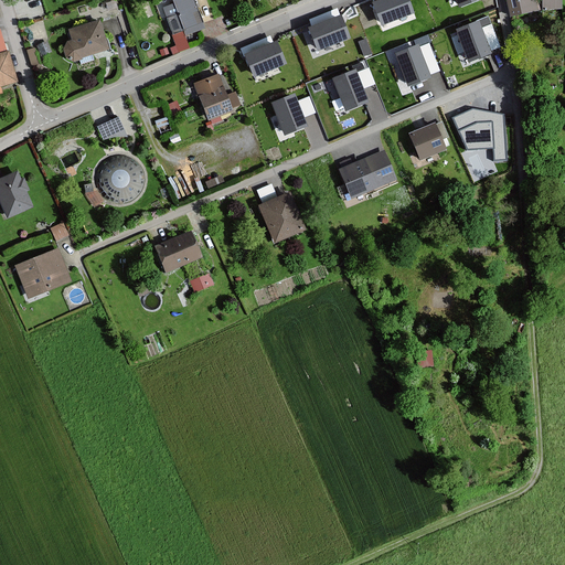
[(172,0),(174,4),(164,8),(174,35),(180,51),(190,46),(185,35),(204,29),(202,23),(193,0),(172,0)]
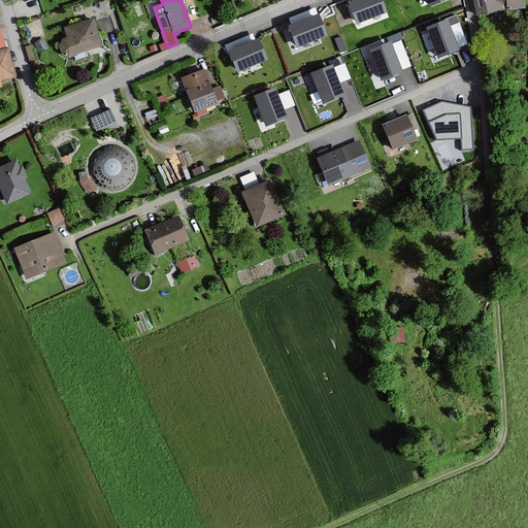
[(387,10),(382,0),(355,0),(350,2),(358,22),(387,10)]
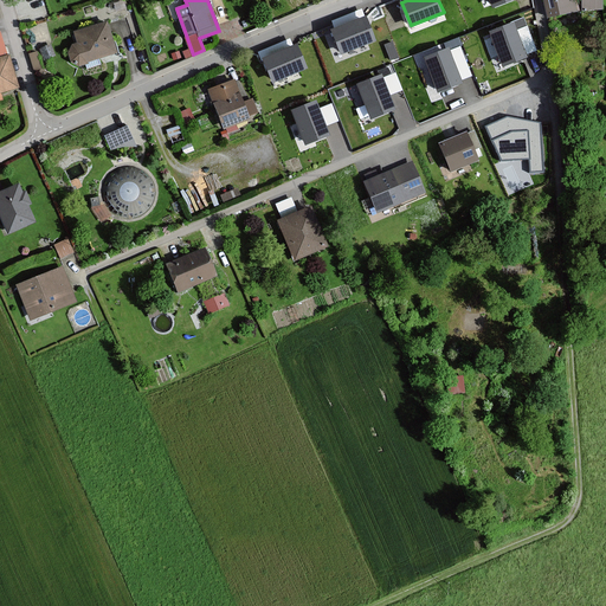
[(543,0),(548,17),(575,11),(572,0),(543,0)]
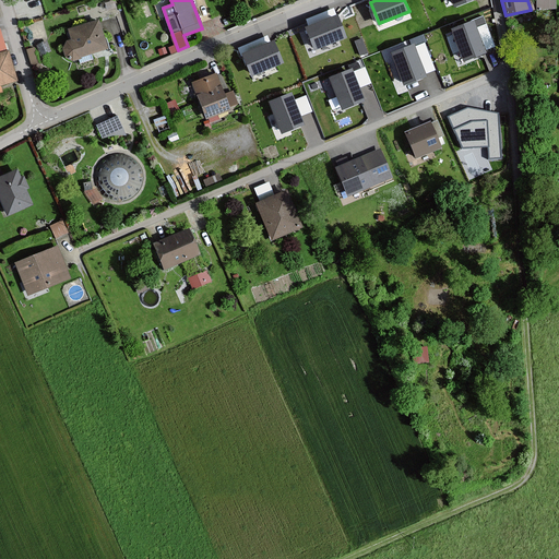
[(346,36),(337,15),(307,27),(316,48),(346,36)]
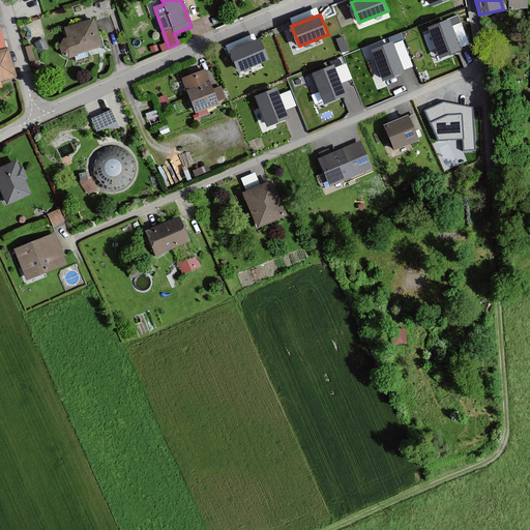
[(94,18),(68,26),(71,36),(61,39),(66,57),(102,47),(94,18)]
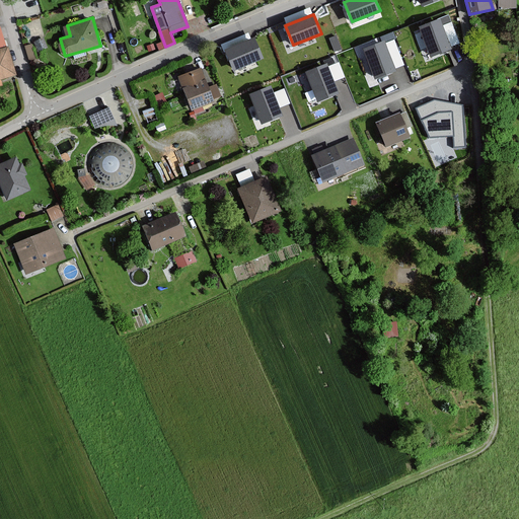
[(451,48),(440,20),(421,27),(432,56),(451,48)]
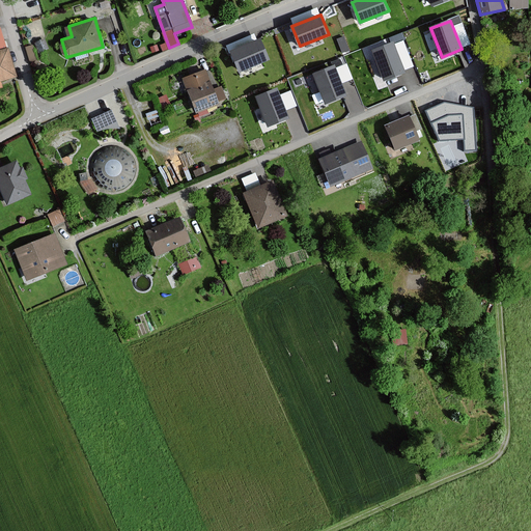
[(2,27),(0,27),(0,79),(18,75),(9,47),(7,47),(2,27)]
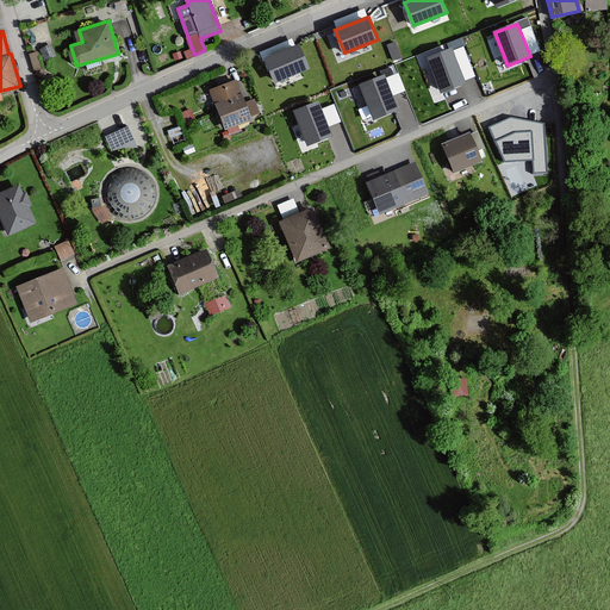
[(307,68),(299,45),(266,58),(275,81),(307,68)]
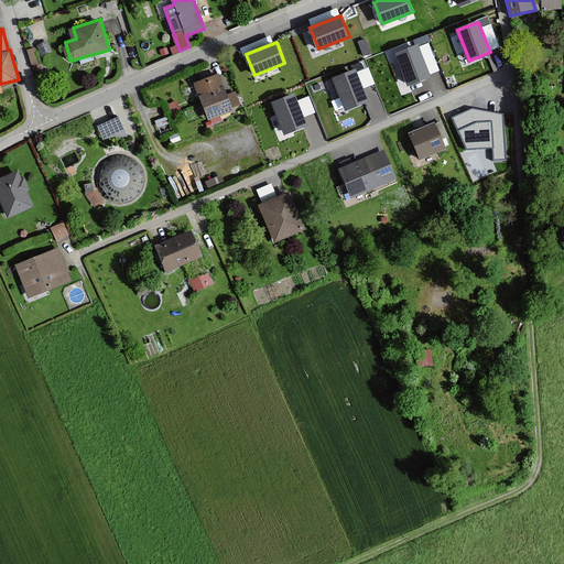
[(430,75),(418,45),(397,54),(409,84),(430,75)]
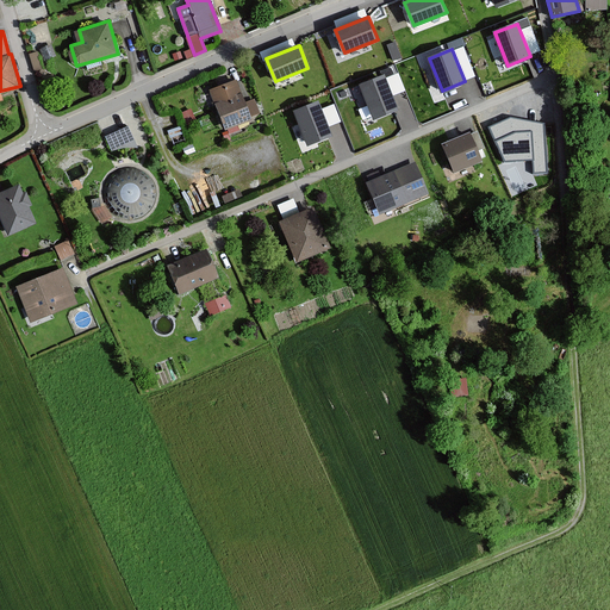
[(397,109),(384,76),(361,86),(374,118),(397,109)]
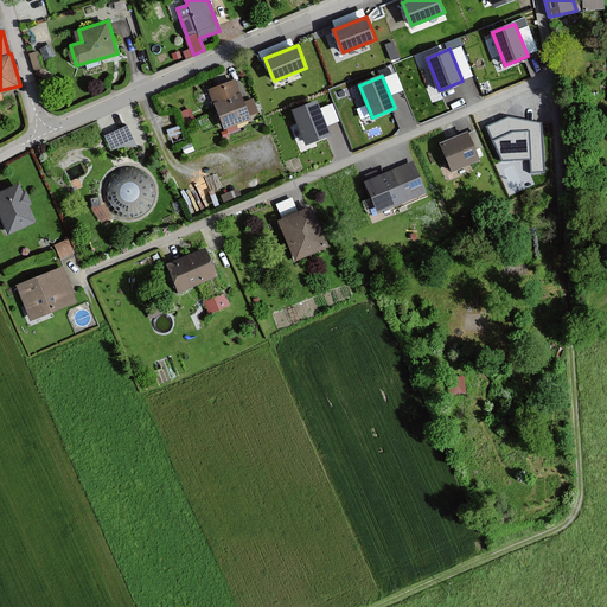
[(237,80),(212,89),(227,126),(259,113),(253,100),(246,102),(237,80)]
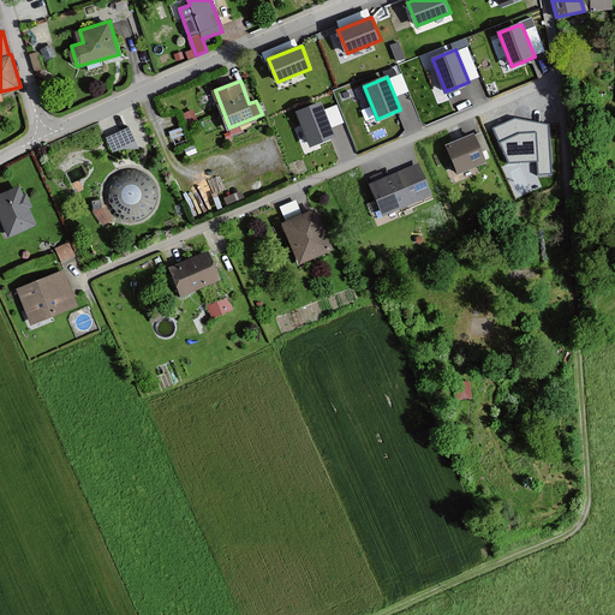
[(333,136),(320,103),(298,112),(311,145),(333,136)]
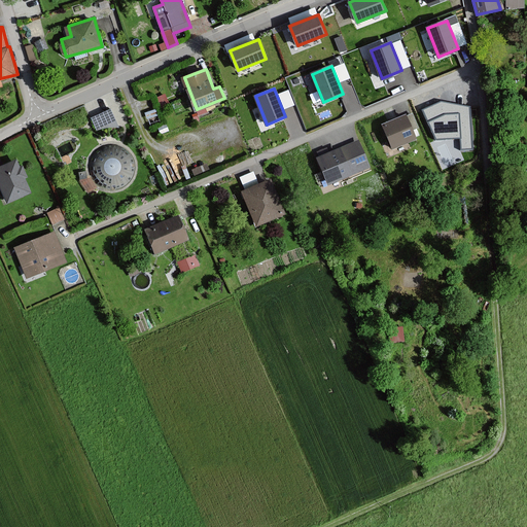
[(170,105),(166,94),(159,97),(163,108),(170,105)]
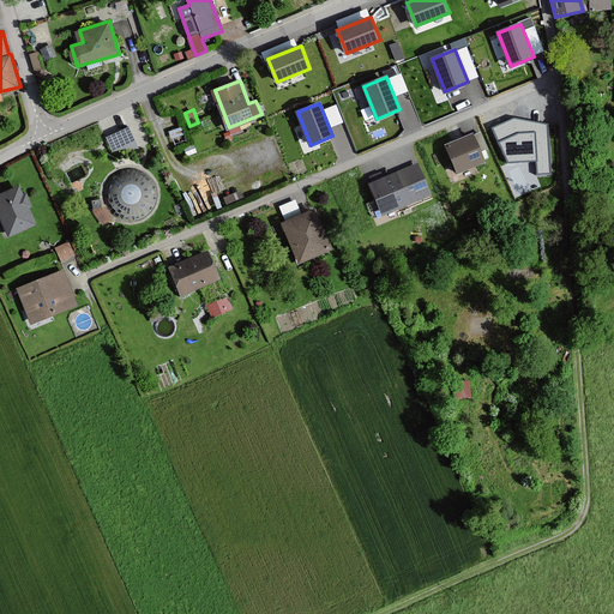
[(493,127),(510,160),(536,158),(539,174),(551,173),(547,126),(516,119),(493,127)]
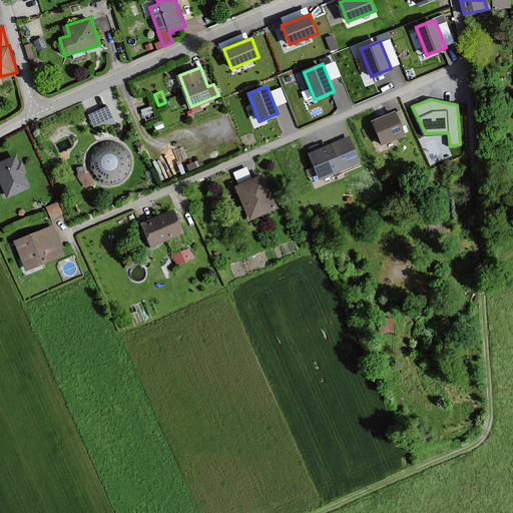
[(408,123),(402,111),(397,113),(397,112),(373,122),(382,143),(406,133),(403,125),(408,123)]
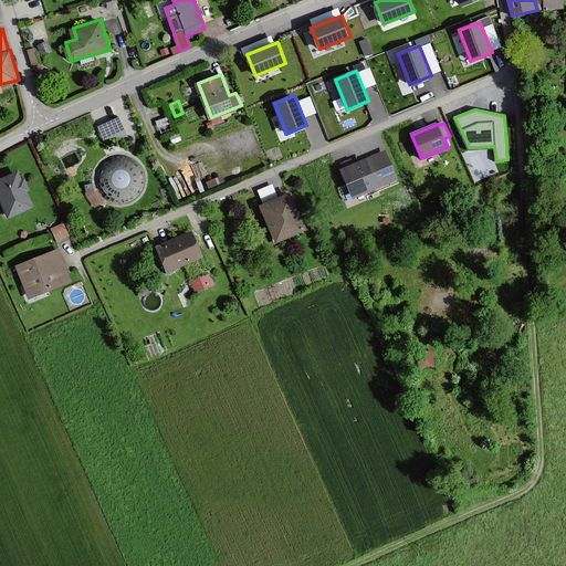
[(396,178),(385,153),(371,158),(366,159),(344,168),(355,195),(396,178)]
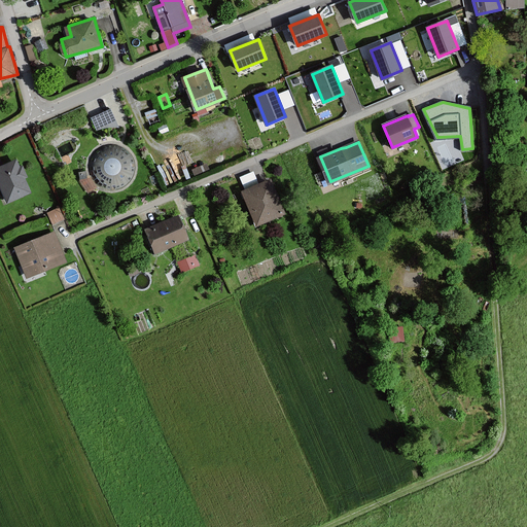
[(108,145),(103,147),(100,148),(97,151),(94,154),(93,157),(91,161),(90,165),(90,169),(91,174),(93,178),(95,181),(98,183),(101,186),(104,187),(109,188),(114,189),(118,188),(123,186),(126,184),(130,181),(132,177),(134,172),(134,168),(134,165),(133,161),(132,156),(130,153),(127,150),(123,147),(117,146),(113,145),(108,145)]
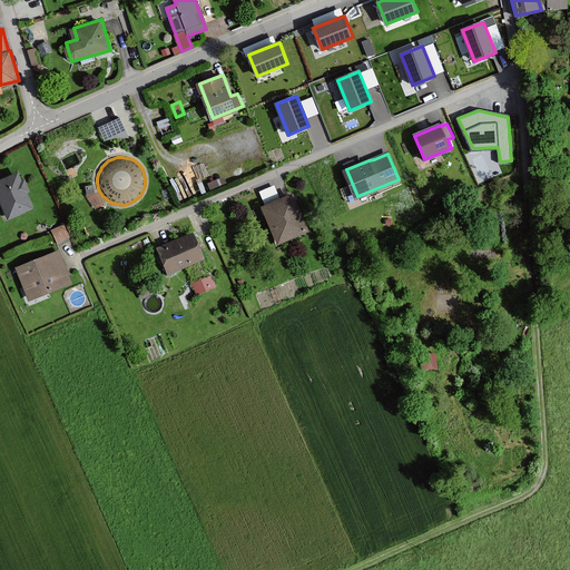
[(19,173),(0,180),(0,199),(8,218),(33,207),(19,173)]
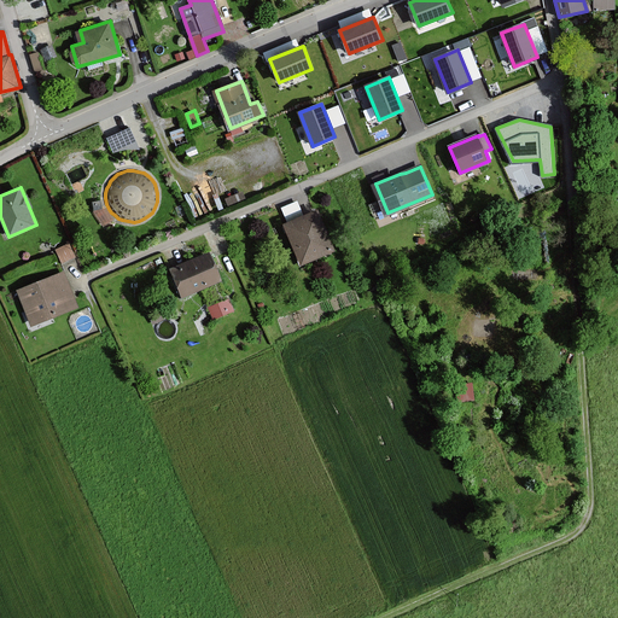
[(316,213),(285,226),(302,263),(332,250),(316,213)]
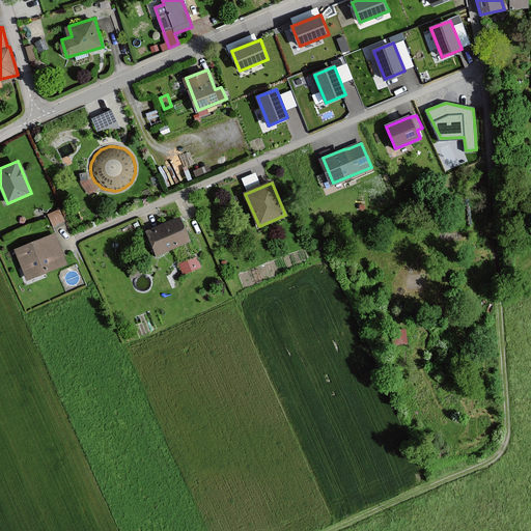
[(48,212),(53,223),(64,219),(59,206),(48,212)]
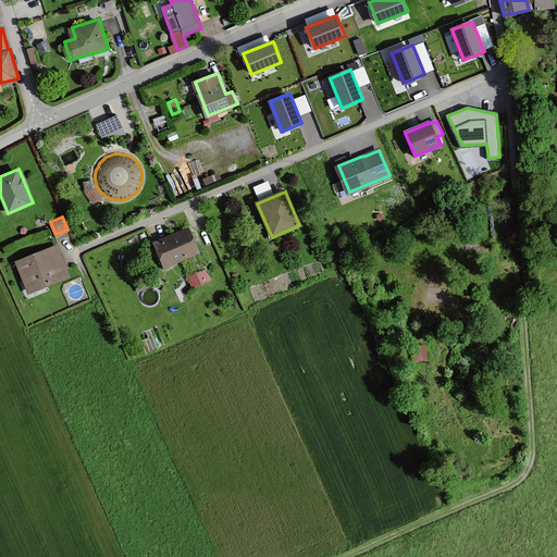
[(199,250),(190,229),(158,243),(166,264),(199,250)]
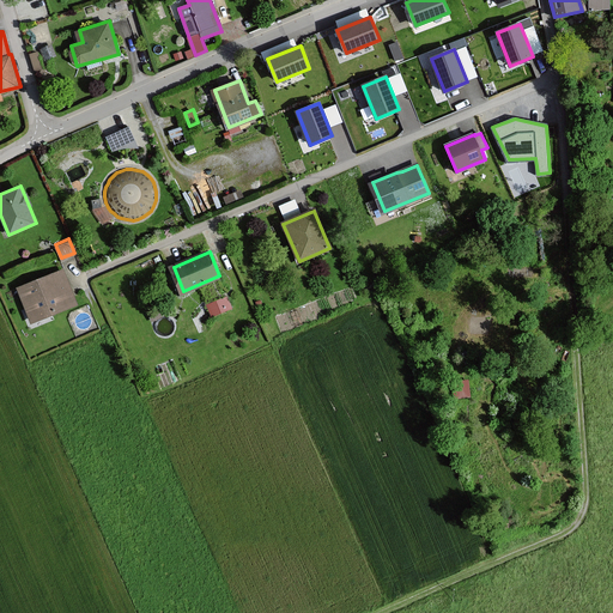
[(64,271),(19,289),(32,322),(77,304),(64,271)]
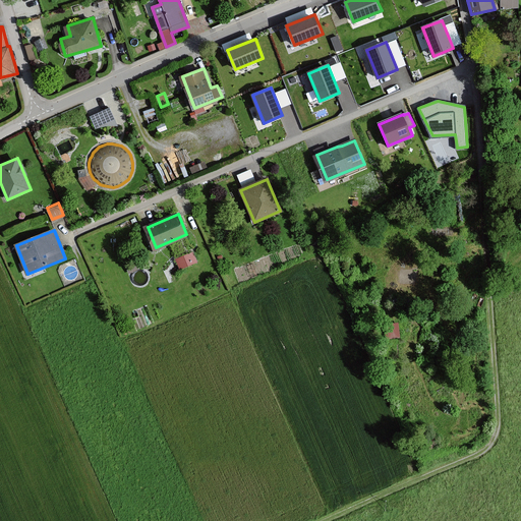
[(178,266),(196,261),(193,250),(175,254),(178,266)]
